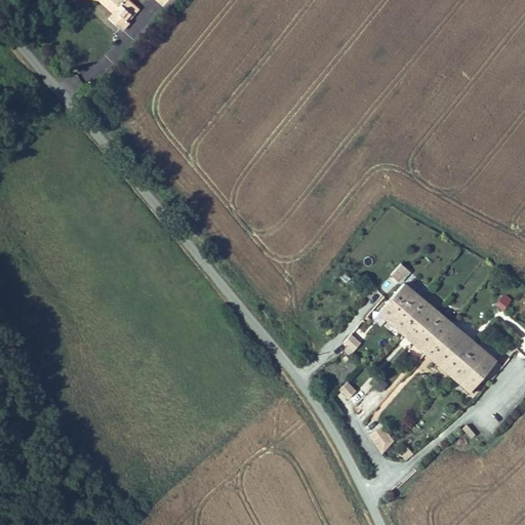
[(111,0),(114,2),(111,6),(106,11),(121,25),(128,16),(127,15),(123,11),(128,4),(133,8),(139,1),(138,0),(111,0)]
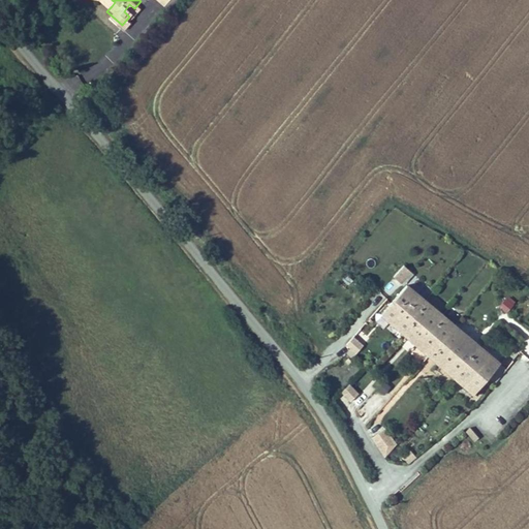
[(124,11),(128,16),(134,8),(129,4),(124,11)]
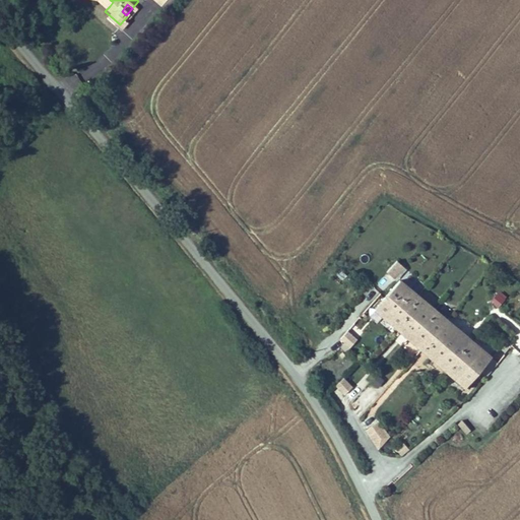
[(76,73),(66,77),(71,89),(81,84),(76,73)]
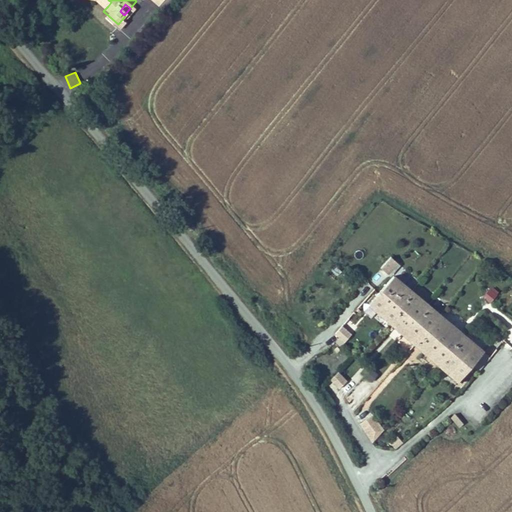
[(451,383),(482,356),(400,267),(370,293),(451,383)]
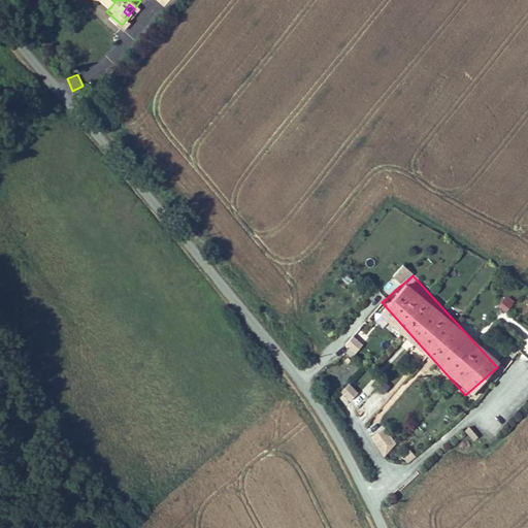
[(388,295),(396,289),(390,283),(383,289),(388,295)]
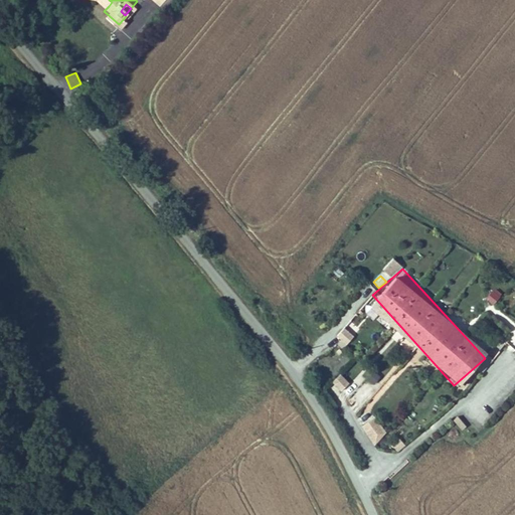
[(485,299),(493,306),(502,296),(495,288),(485,299)]
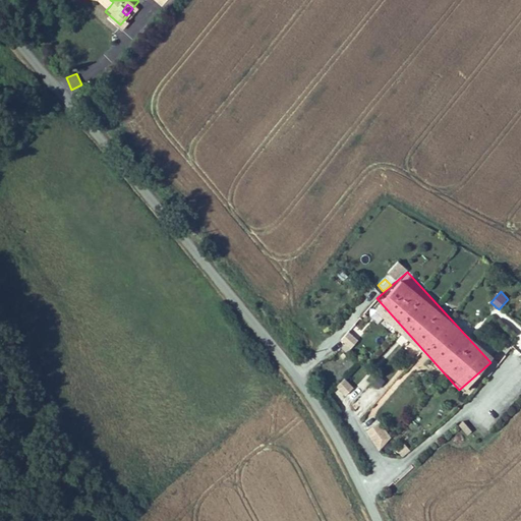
[(347,332),(339,344),(349,352),(358,339),(347,332)]
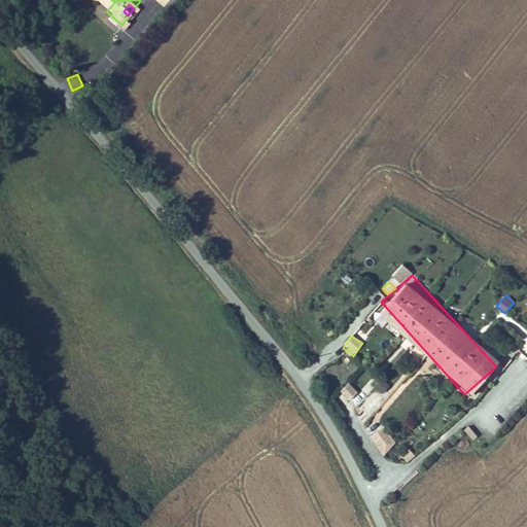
[(383,395),(389,386),(381,380),(375,389),(383,395)]
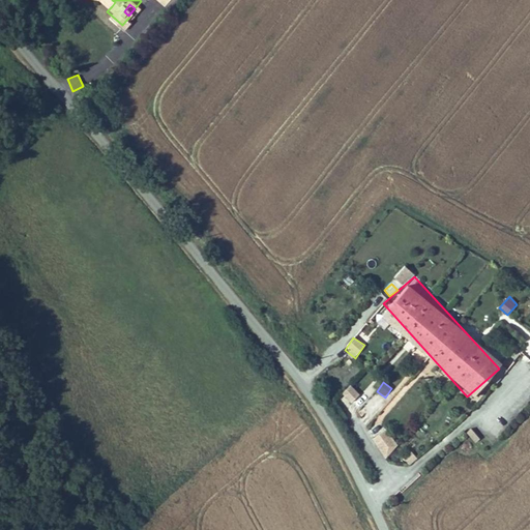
[(350,385),(342,393),(351,404),(359,395),(350,385)]
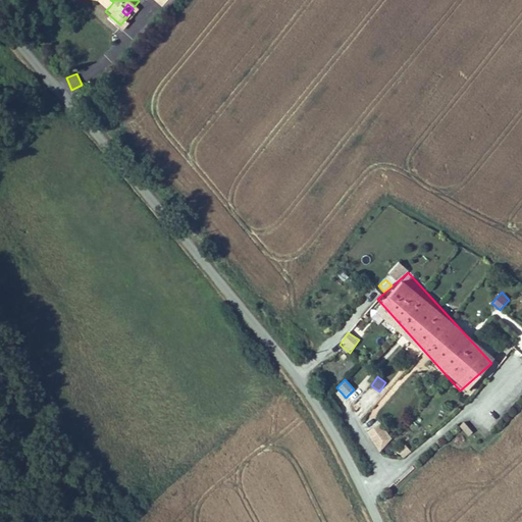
[(379,451),(393,439),(379,422),(365,433),(379,451)]
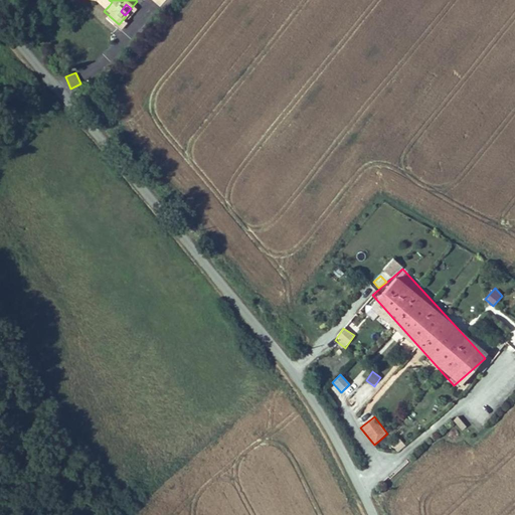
[(458,416),(453,420),(461,431),(466,426),(458,416)]
